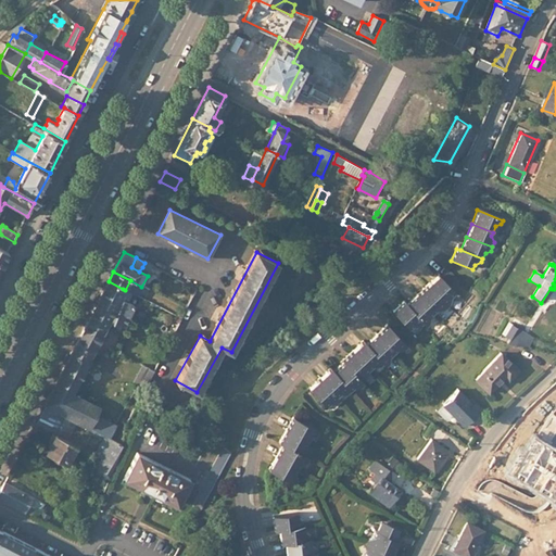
[(427,283),(447,304),(452,301),(451,294),(454,291),(437,274),(427,283)]
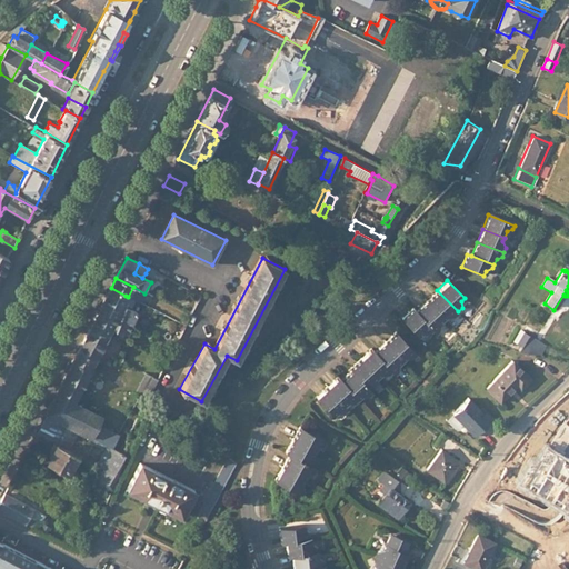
[(128,297),(140,302),(145,293),(133,287),(128,297)]
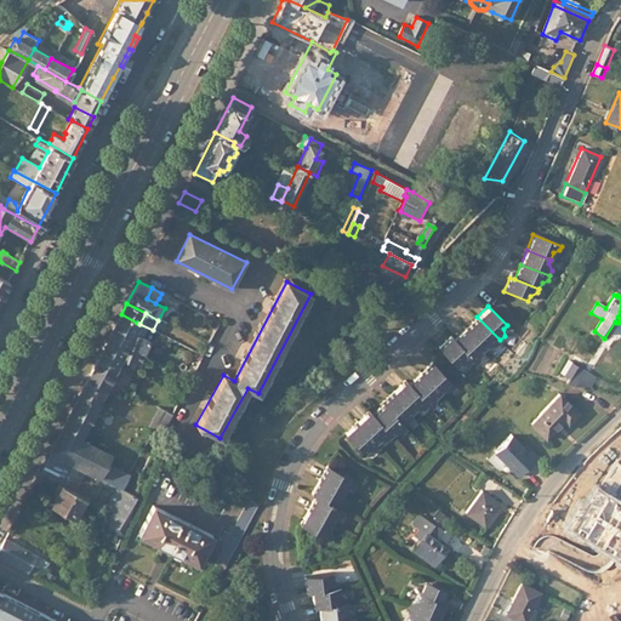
[(121,314),(109,339),(142,355),(149,342),(132,332),(137,323),(121,314)]
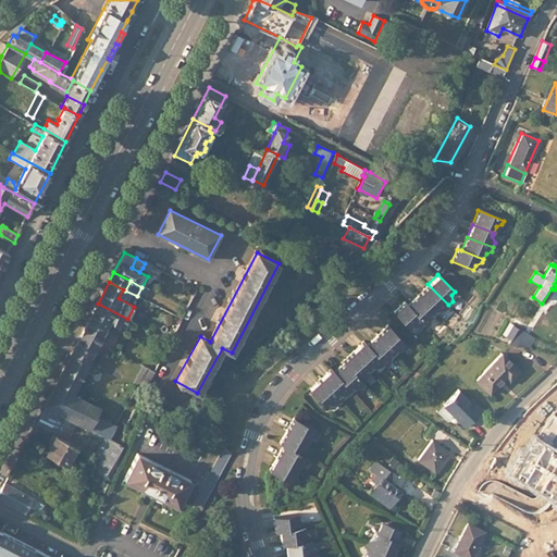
[(428,284),(417,294),(434,311),(437,308),(444,309),(448,305),(428,284)]
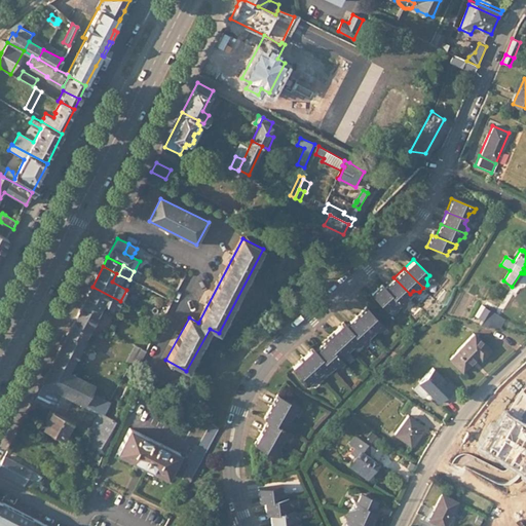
[(400,304),(403,306),(407,302),(407,297),(410,294),(393,277),(384,287),(400,304)]
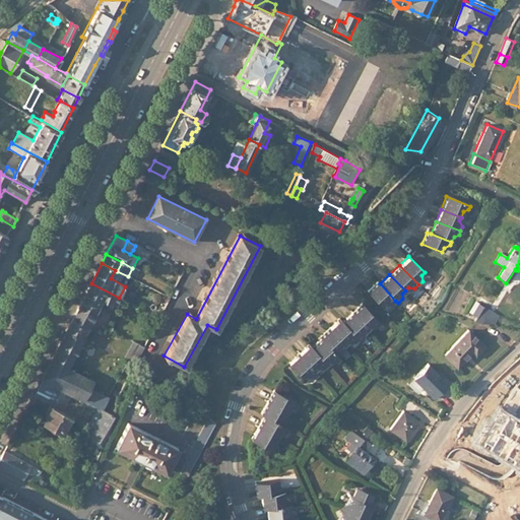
[(395,301),(380,283),(378,280),(367,290),(382,307),(386,304),(390,305),(395,301)]
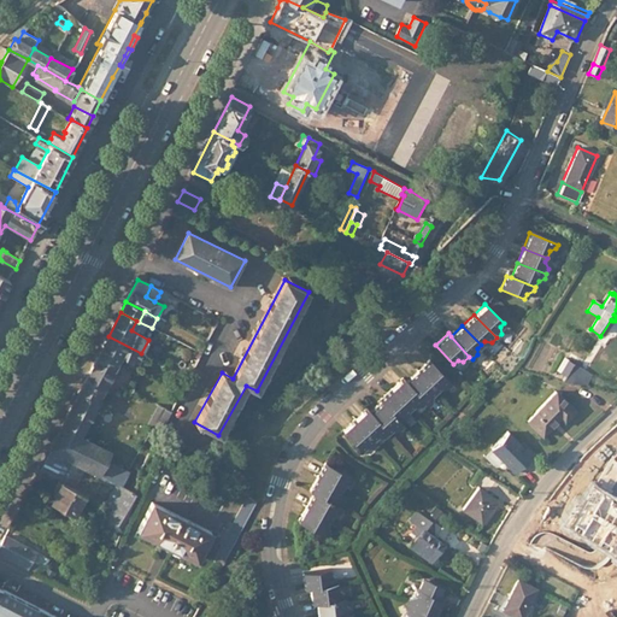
[(109,336),(98,357),(113,365),(116,362),(118,363),(121,362),(122,360),(123,358),(122,357),(122,356),(136,363),(141,353),(109,336)]
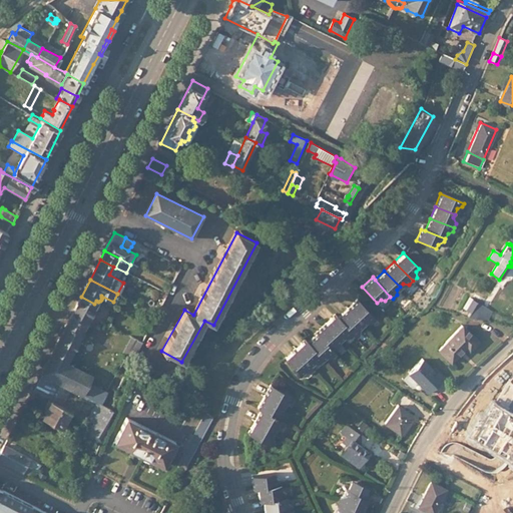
[(81,297),(69,320),(83,327),(90,313),(95,316),(100,307),(96,305),(98,302),(96,301),(94,304),(81,297)]
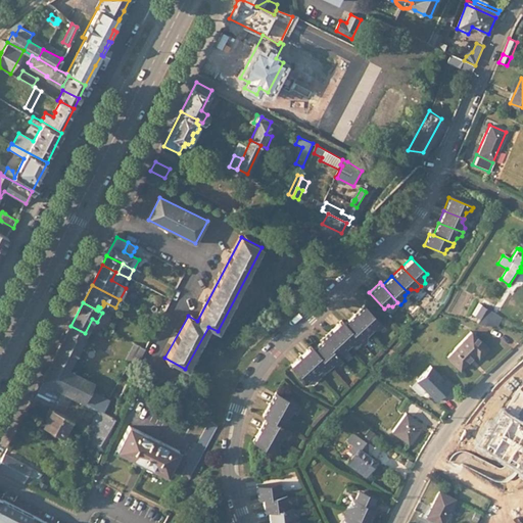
[(365,305),(354,315),(371,332),(374,328),(381,329),(384,326),(365,305)]
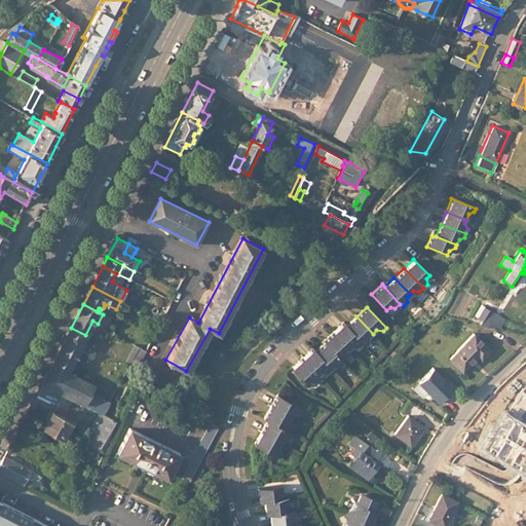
[(476,324),(500,329),(505,320),(485,307),(476,324)]
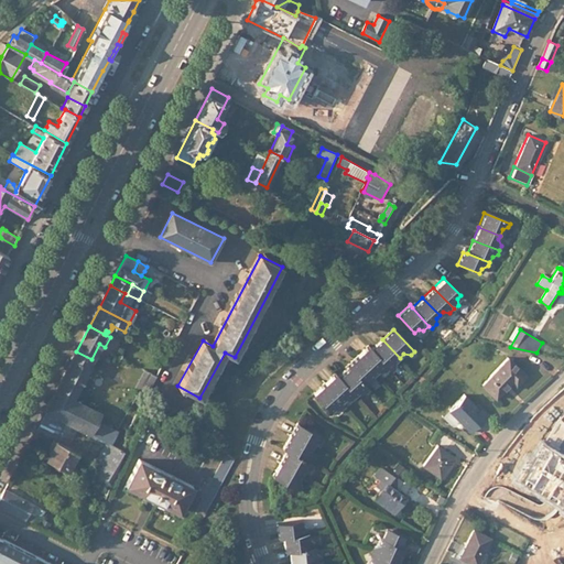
[(400,358),(382,339),(371,349),(389,368),(392,371),(397,367),(397,361),(400,358)]
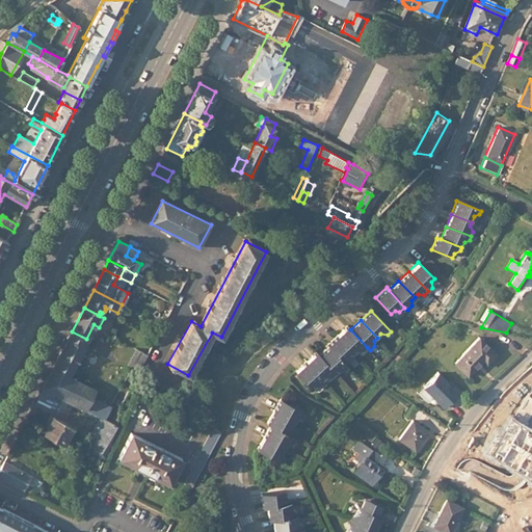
[(350,329),(348,326),(338,335),(354,352),(356,350),(363,351),(367,347),(350,329)]
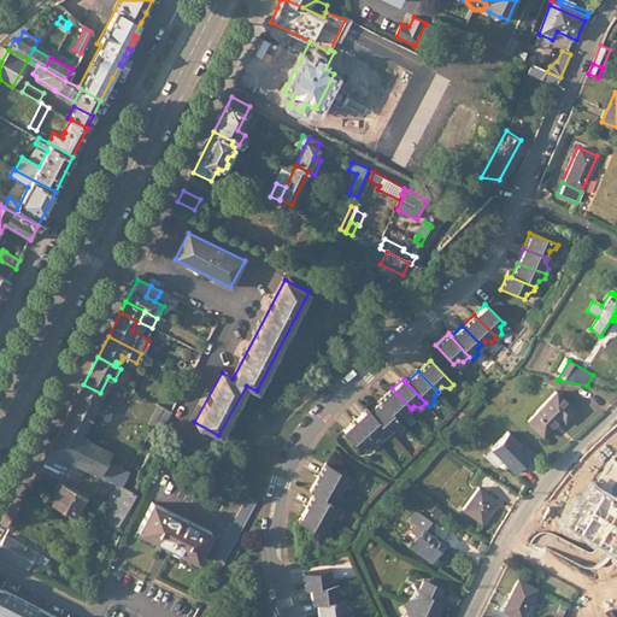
[(83,385),(80,392),(97,400),(100,393),(83,385)]
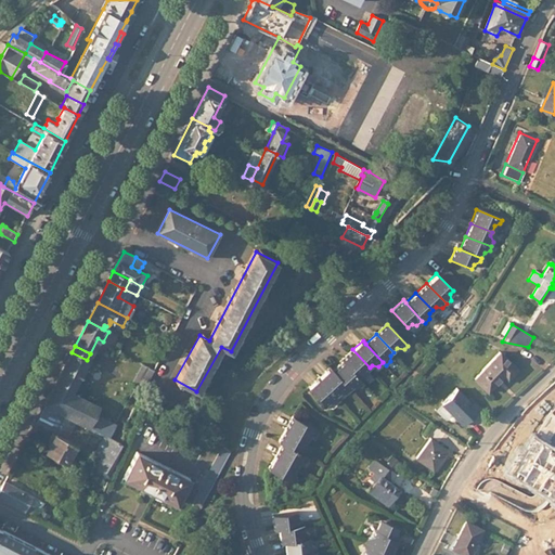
[(352,349),(343,359),(345,361),(362,381),(368,376),(368,371),(370,368),(352,349)]
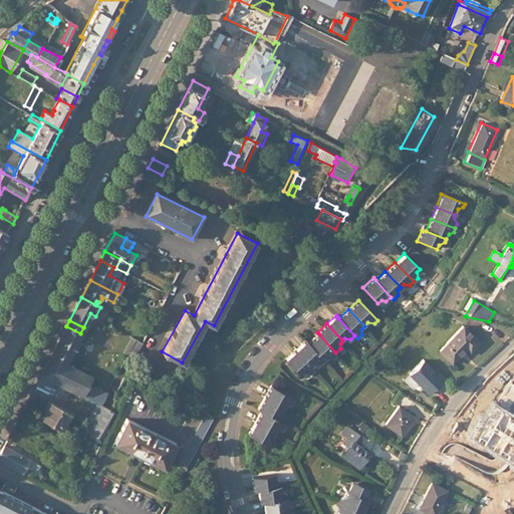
[(479,342),(464,325),(439,349),(452,362),(467,347),(470,350),(479,342)]
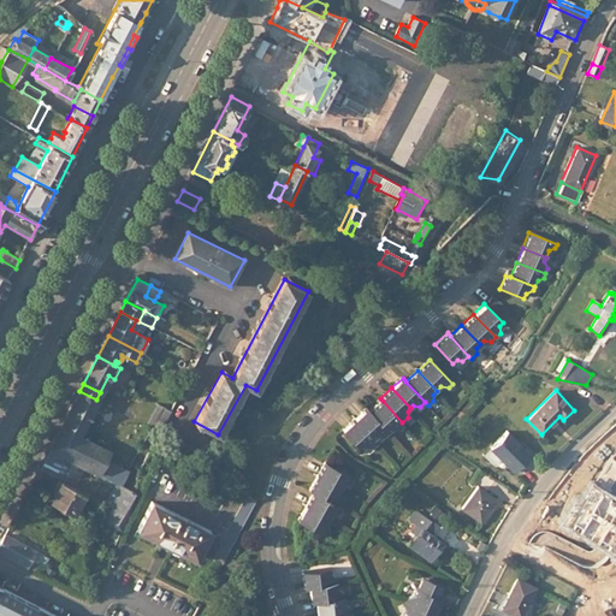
[(80,391),(49,450),(65,458),(69,460),(80,437),(98,403),(96,400),(80,391)]
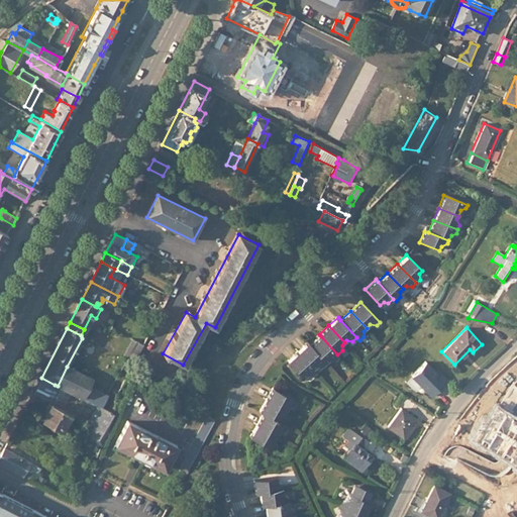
[(311,345),(327,363),(330,359),(336,360),(339,357),(337,354),(321,336),(311,345)]
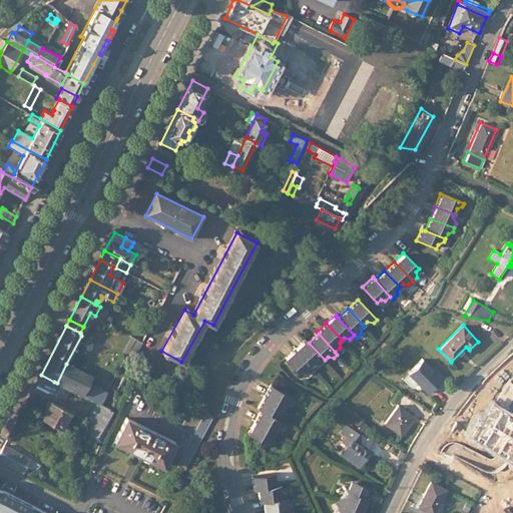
[(123,356),(132,362),(143,344),(132,338),(123,356)]
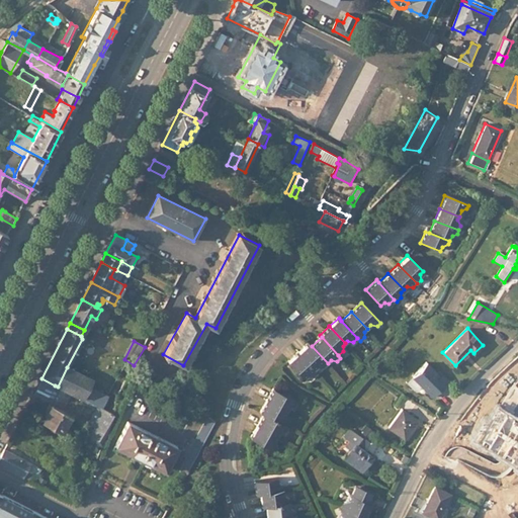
[(309,343),(298,352),(315,369),(318,366),(324,366),(328,363),(312,346),(309,343)]
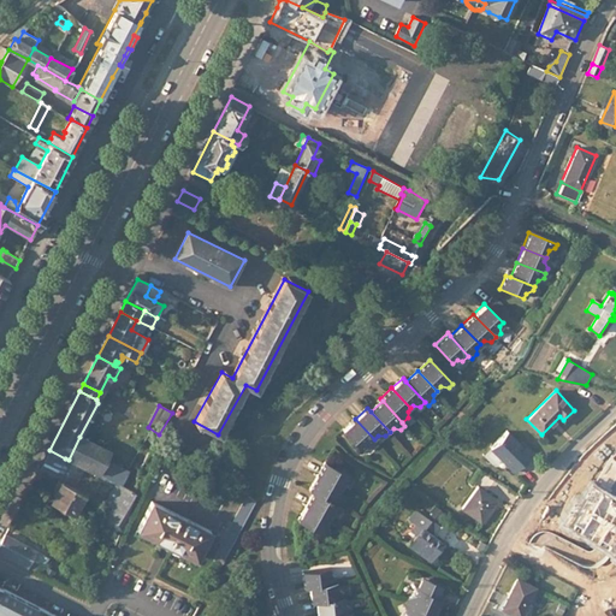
[(374,439),(355,419),(343,431),(361,451),(366,448),(372,448),(378,443),(374,439)]
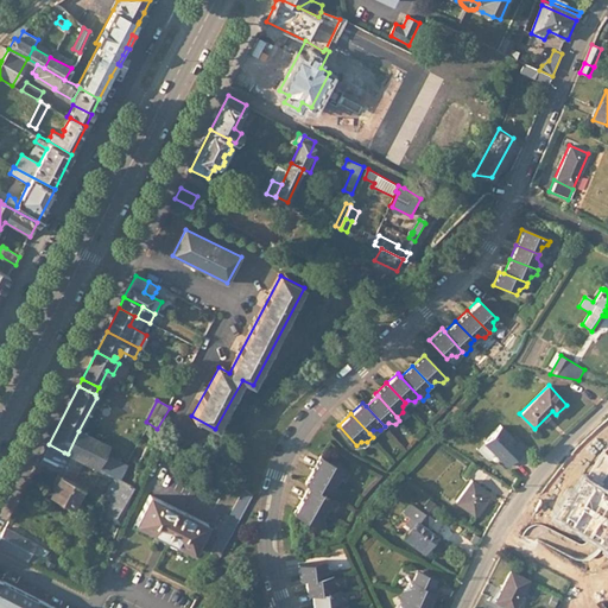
[(494,451),(502,461),(508,467),(525,450),(501,426),(485,443),(494,451)]
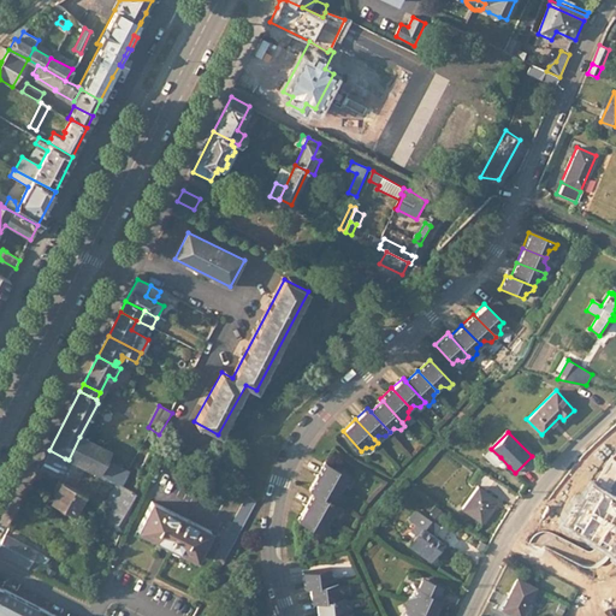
[(80,437),(69,460),(82,467),(94,444),(80,437)]
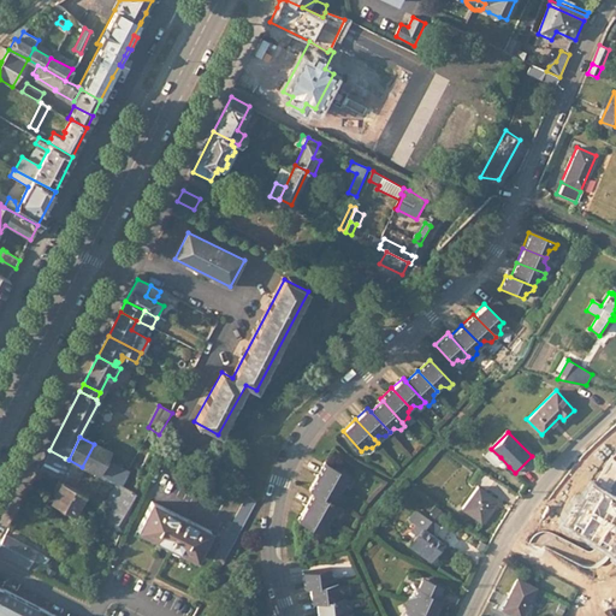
[(94,444),(82,467),(98,475),(105,461),(110,452),(94,444)]
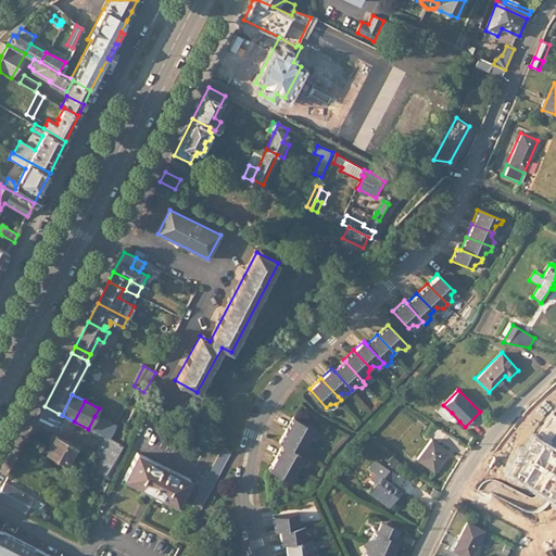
[(443,405),(437,412),(444,420),(452,413),(443,405)]
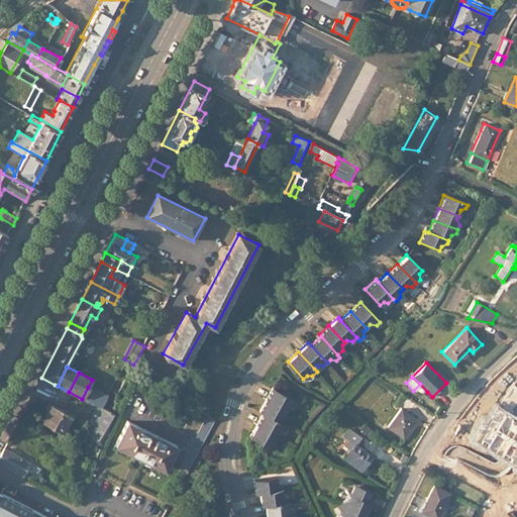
[(41,378),(32,394),(45,401),(47,397),(55,385),(41,378)]
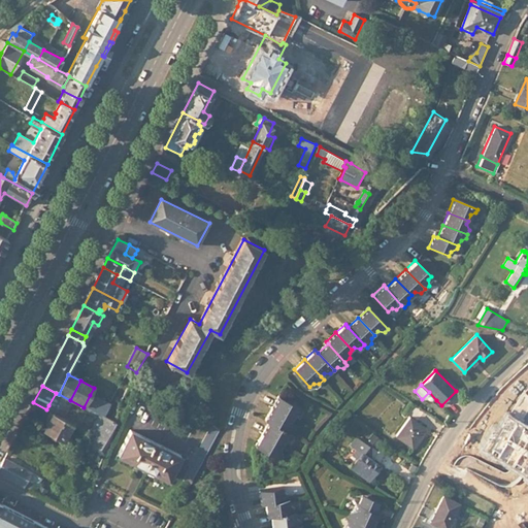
[(436,400),(429,392),(422,399),(431,405),(433,402),(436,400)]
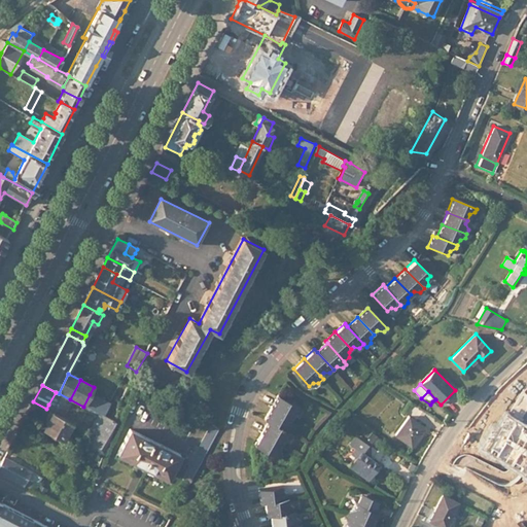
[(83,407),(93,411),(98,399),(90,394),(83,407)]
